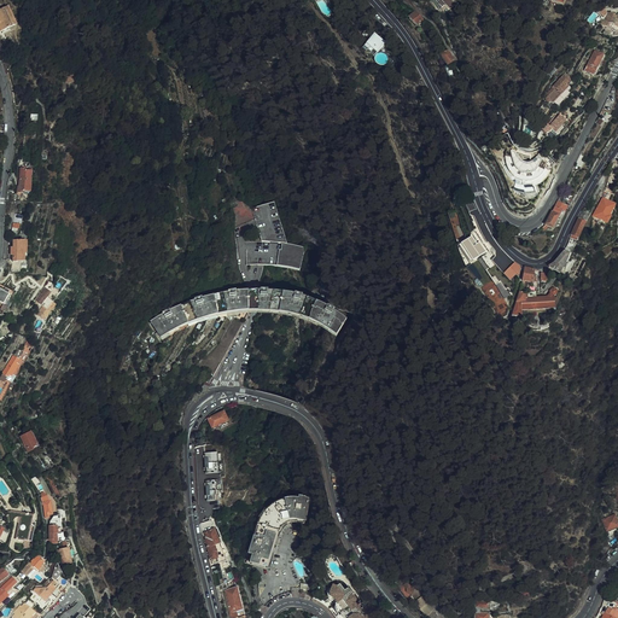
[(7,3),(4,4),(11,22),(0,28),(1,31),(17,24),(7,3)]
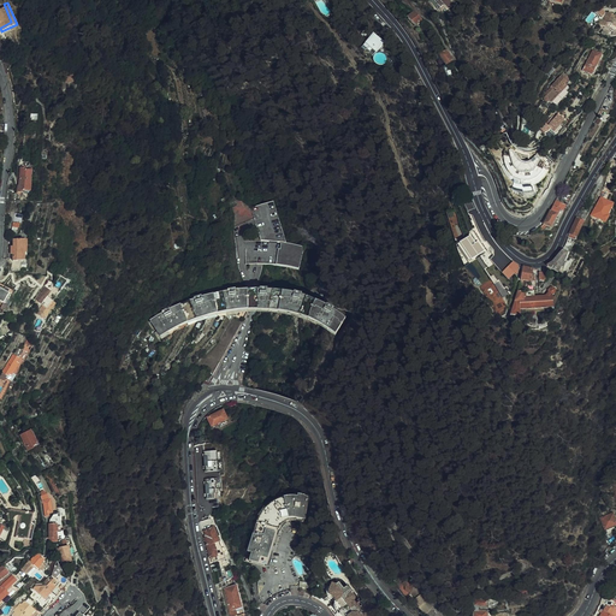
[(0,31),(1,31),(0,28),(11,22),(4,4),(0,5),(0,31)]
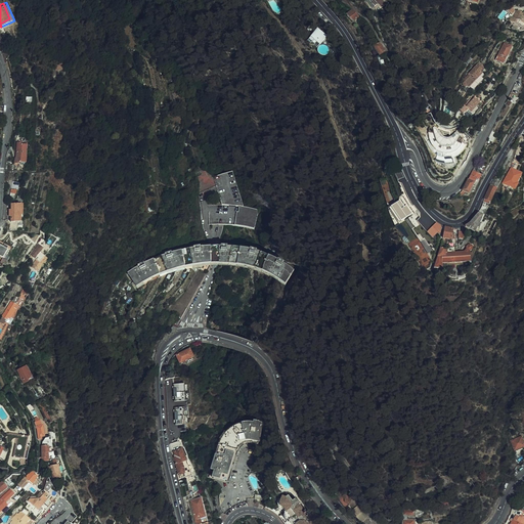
[(349,6),(344,11),(350,18),(355,13),(353,11),(349,6)]
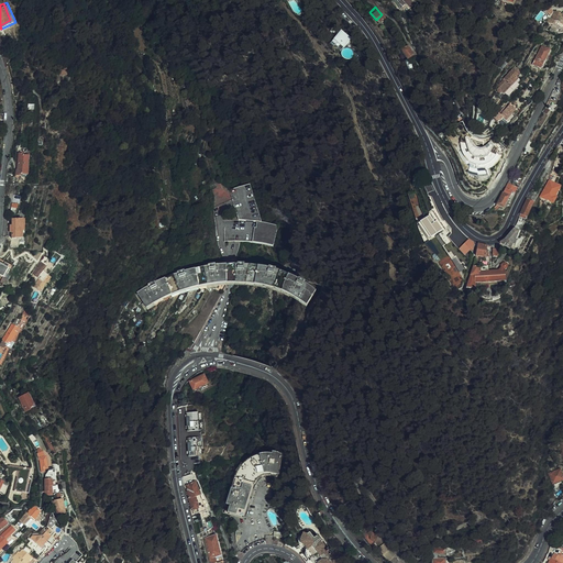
[(562,20),(562,17),(562,11),(559,10),(556,13),(551,10),(549,10),(543,19),(548,21),(550,21),(552,18),(553,18),(561,22),(562,20)]
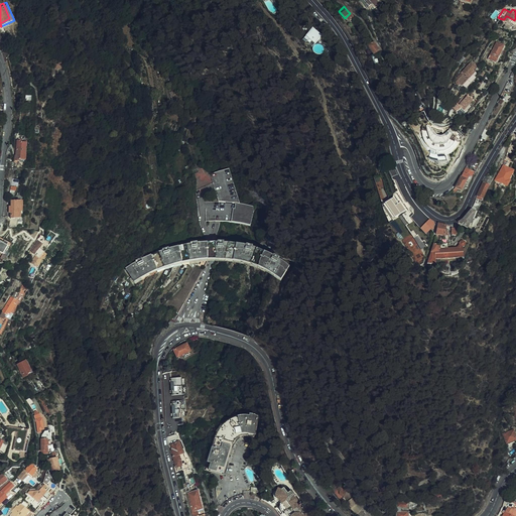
[(307,26),(303,30),(312,38),(313,36),(316,34),(307,26)]
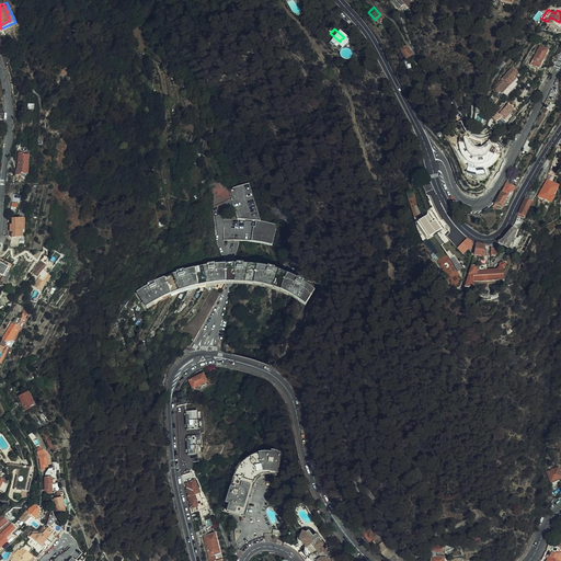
[(340,42),(330,33),(323,41),(333,49),(340,42)]
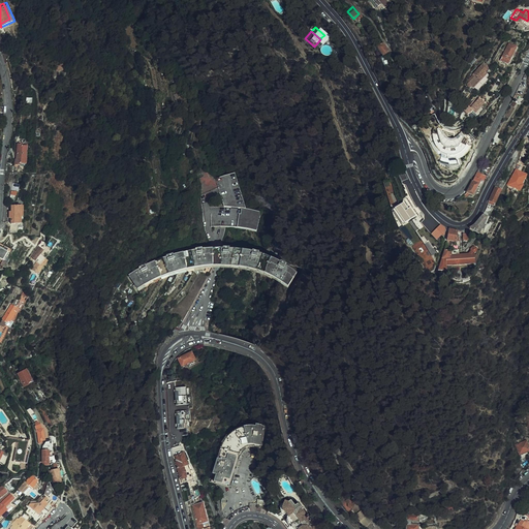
[(505,39),(496,57),(498,58),(497,59),(500,60),(501,59),(504,61),(514,44),(505,39)]
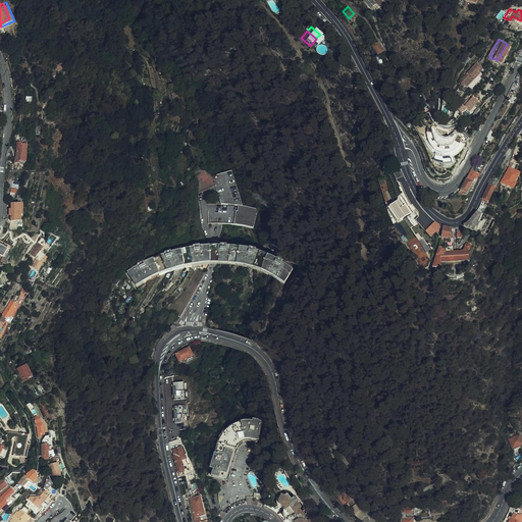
[(369,43),(374,52),(379,48),(376,44),(374,41),(374,40),(369,43)]
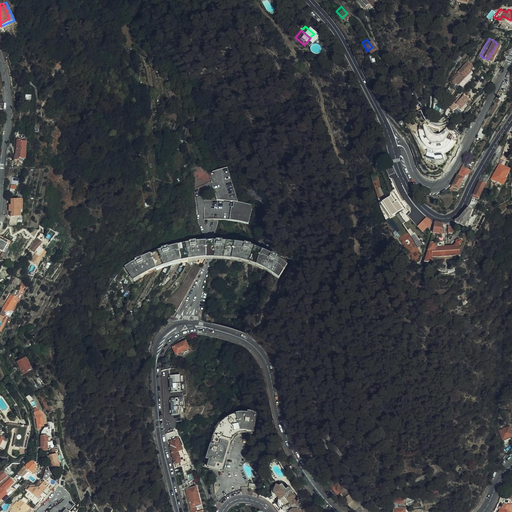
[(454,73),(449,78),(450,79),(450,80),(451,81),(452,81),(453,80),(455,82),(469,69),(467,67),(469,66),(470,64),(469,63),(469,61),(466,59),(455,69),(452,72),(454,73)]
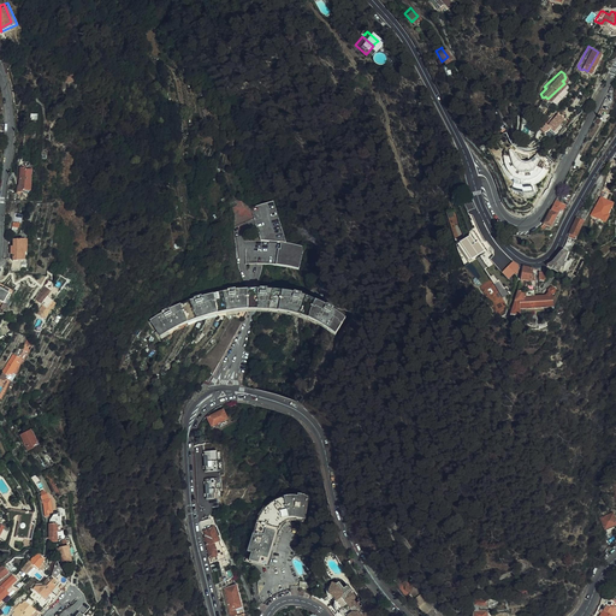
[(604,108),(609,99),(610,99),(610,88),(609,78),(605,86),(597,105),(604,108)]
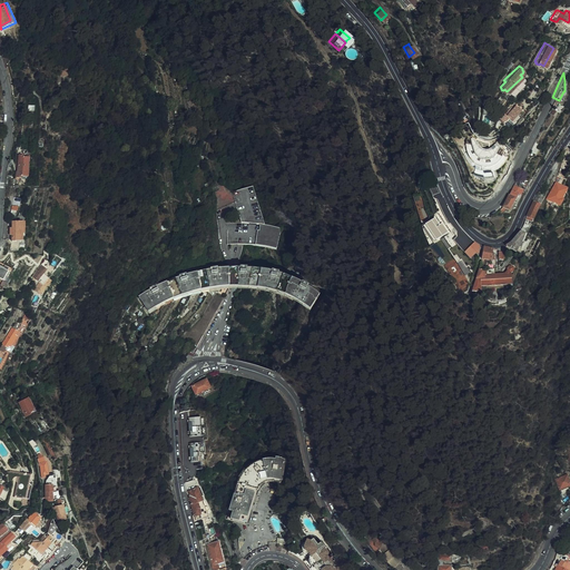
[(513,108),(510,104),(507,107),(505,105),(495,116),(500,120),(504,117),(513,108)]
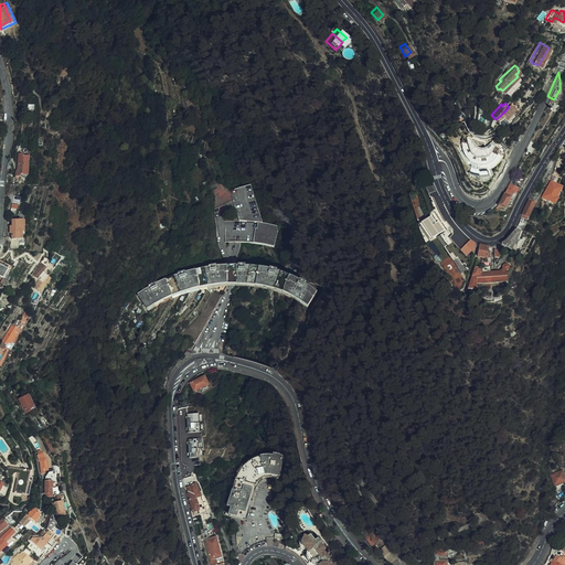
[(501,125),(507,119),(509,121),(520,110),(512,104),(497,119),(501,125)]
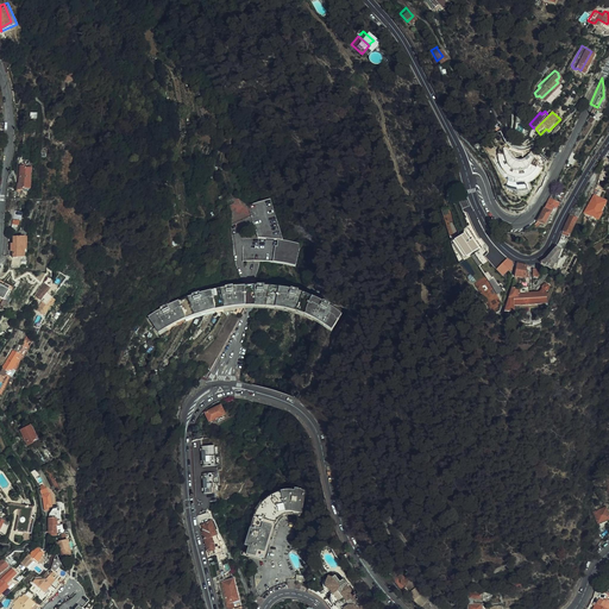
[(132,125),(132,135),(142,136),(143,126),(132,125)]
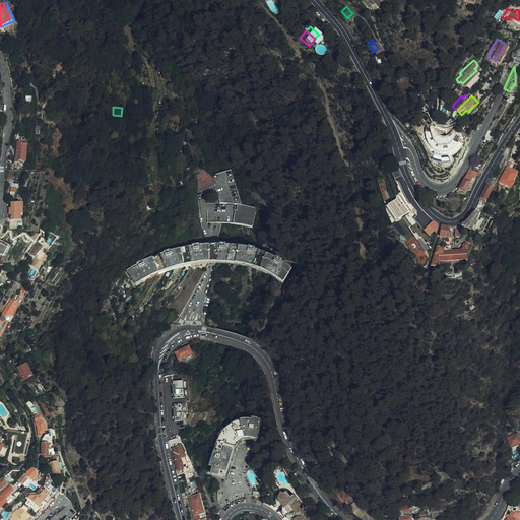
[(12,158),(16,158),(16,156),(22,156),(22,151),(22,150),(22,137),(14,137),(13,152),(12,152),(12,158)]
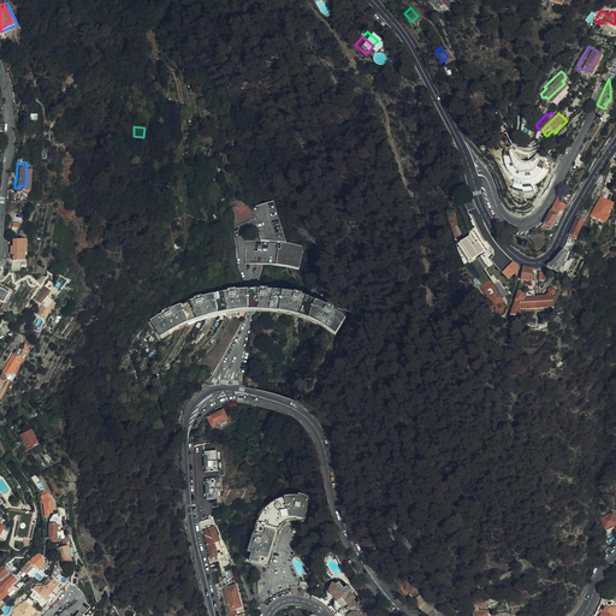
[(587,211),(600,218),(605,209),(610,201),(597,194),(592,203),(587,211)]
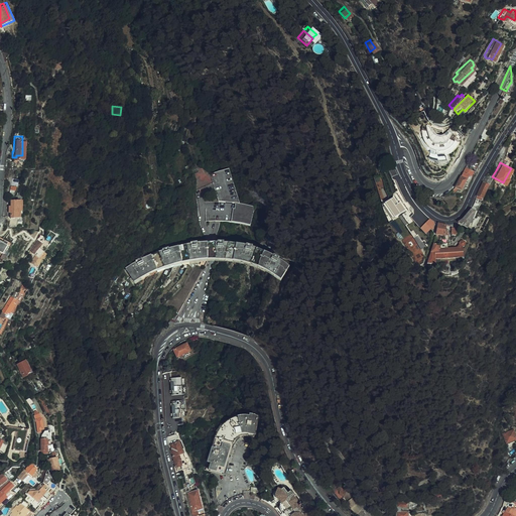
[(221,219),(233,221),(237,221),(241,223),(249,224),(254,206),(238,202),(228,166),(210,171),(218,200),(205,199),(205,219),(213,219),(221,219)]
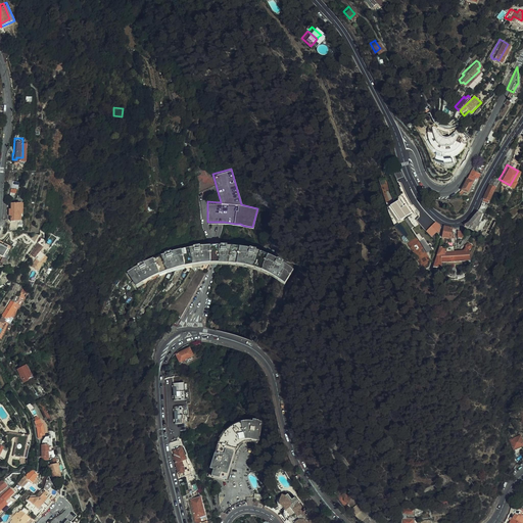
[(480,175),(480,174),(471,169),(465,182),(461,188),(456,193),(458,195),(464,190),(466,191),(470,184),(471,181),(472,182),(472,181),(474,177),(477,178),(478,175),(480,175)]
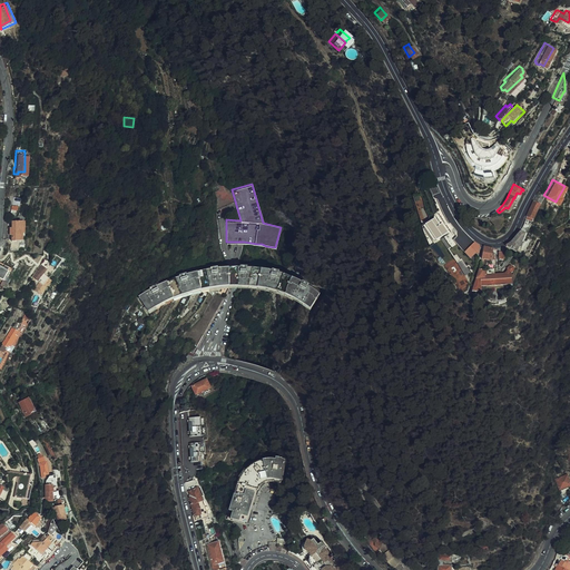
[(530,198),(522,216),(529,219),(531,214),(537,202),(530,198)]
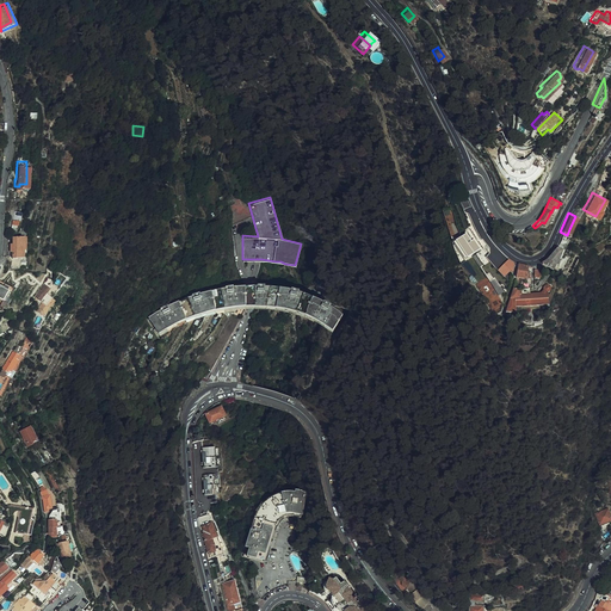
[(462,230),(450,239),(463,255),(467,253),(469,251),(470,250),(476,246),(469,236),(467,238),(462,230)]
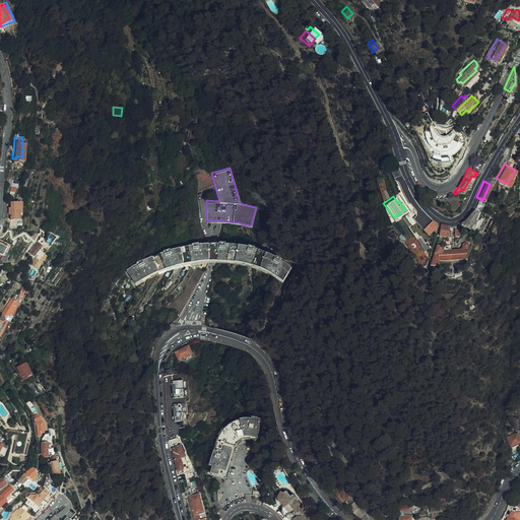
[(8,218),(16,218),(17,211),(17,200),(8,199),(8,205),(6,205),(6,212),(8,212),(8,218)]
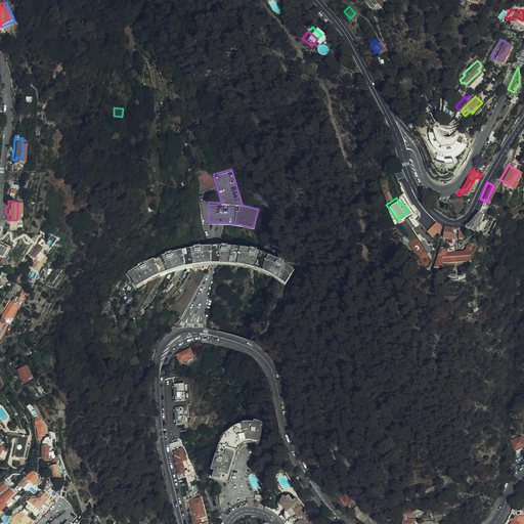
[(402,215),(400,217),(407,227),(411,224),(409,222),(415,219),(409,213),(405,216),(403,214),(402,215)]
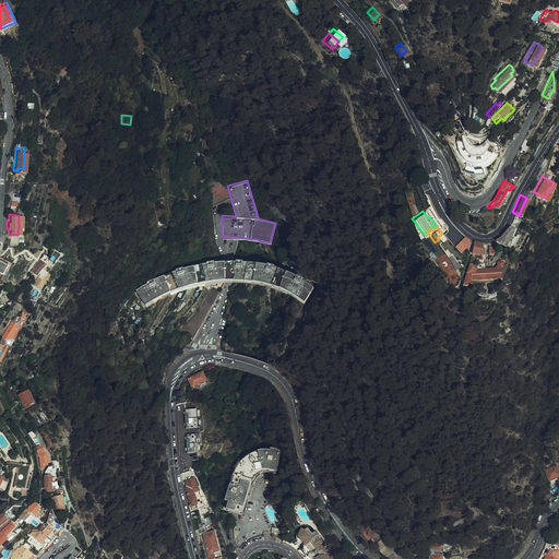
[(502,237),(496,241),(497,242),(507,248),(514,233),(513,233),(514,229),(513,228),(510,227),(509,229),(508,232),(507,232),(502,237)]
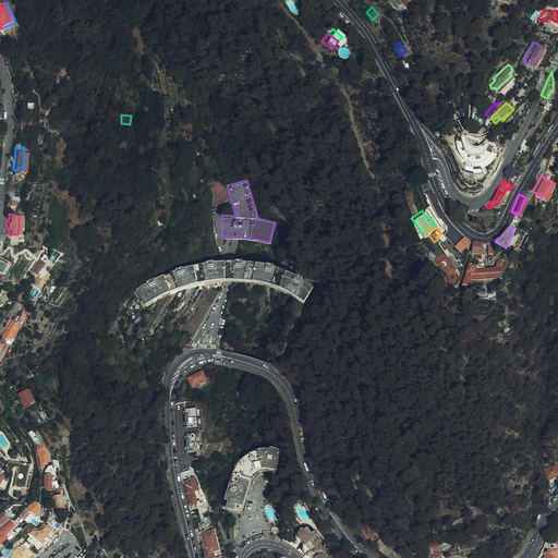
[(469,246),(468,251),(475,252),(481,252),(481,247),(477,247),(478,241),(477,241),(470,239),(469,246)]
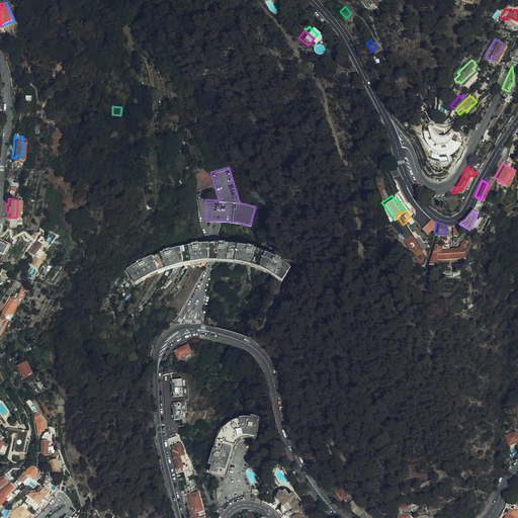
[(32,242),(27,248),(31,251),(36,245),(39,242),(35,238),(33,242),(32,242)]
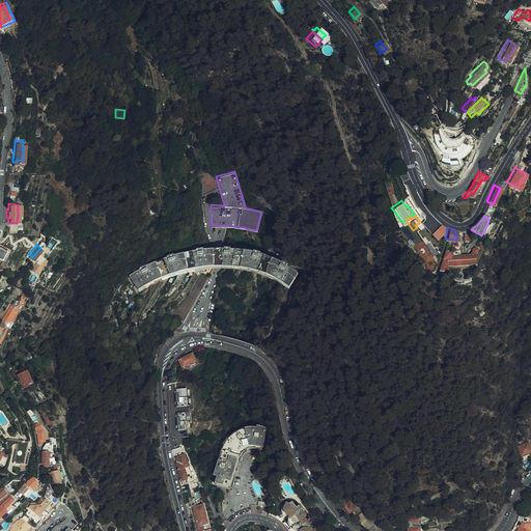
[(437,266),(436,269),(442,271),(444,271),(445,269),(446,267),(459,264),(474,262),(473,251),(474,251),(475,249),(476,248),(475,246),(474,244),(472,244),(471,244),(469,245),(468,246),(468,248),(468,249),(467,251),(456,253),(450,252),(450,248),(448,248),(443,247),(443,248),(440,256),(437,266)]
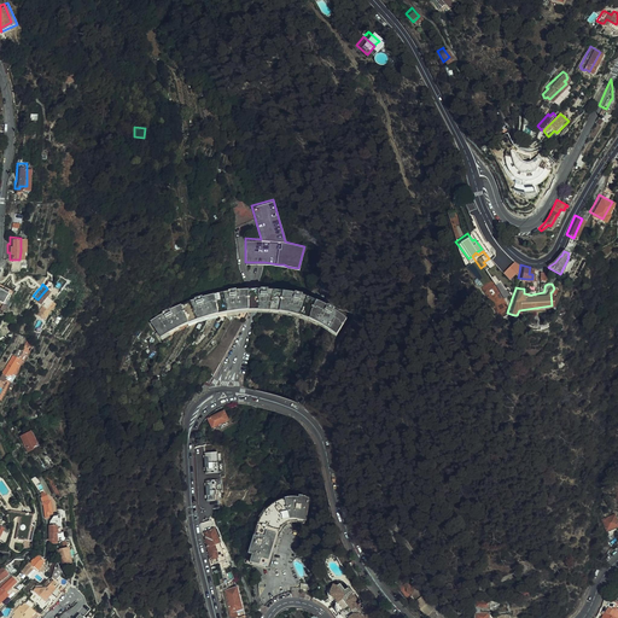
[(244,310),(246,310),(248,310),(261,310),(277,313),(291,316),(301,319),(313,324),(327,331),(334,334),(344,318),(332,310),(333,309),(326,305),(325,307),(313,302),(301,298),(301,297),(293,295),(293,296),(284,293),(268,291),(268,290),(260,289),(260,290),(243,290),(235,290),(235,289),(227,289),(228,291),(211,293),(202,295),(202,293),(194,296),(194,297),(179,303),(170,307),(169,304),(162,308),(162,310),(149,316),(158,334),(176,326),(191,319),(207,315),(217,313),(235,310),(244,310)]
